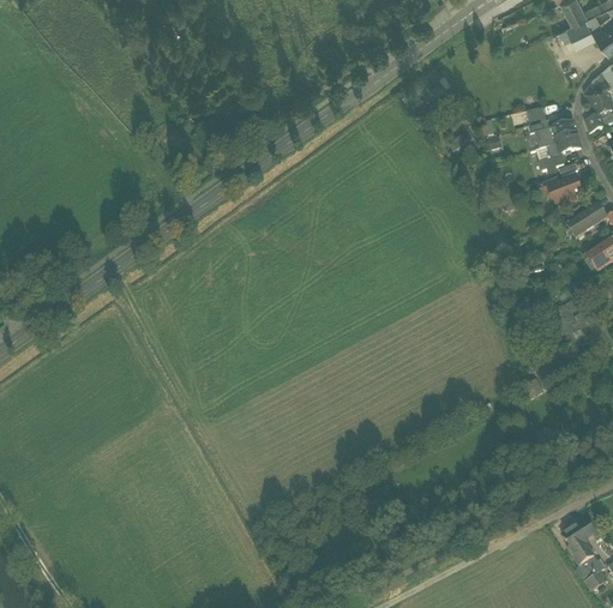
[(560,0),(570,19),(584,13),(586,12),(582,6),(578,0),(560,0)]
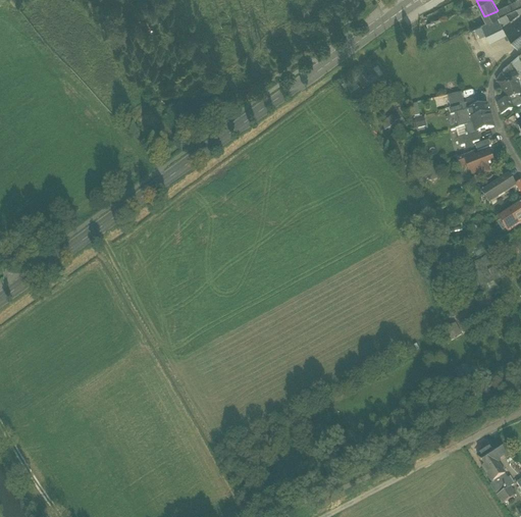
[(508,0),(495,5),(498,10),(510,5),(508,0)]
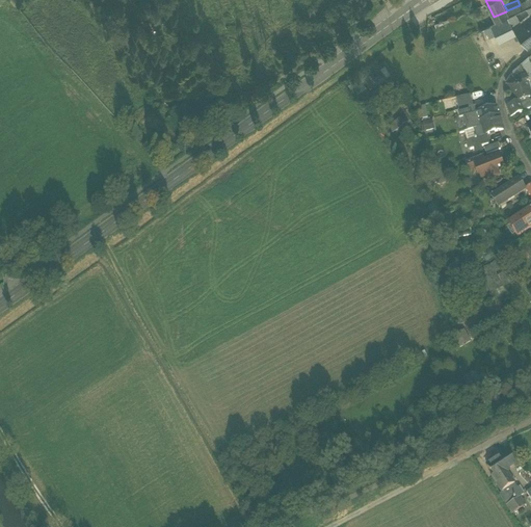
[(530,14),(530,0),(528,0),(520,5),(507,10),(506,11),(510,21),(511,23),(529,10),(530,14)]
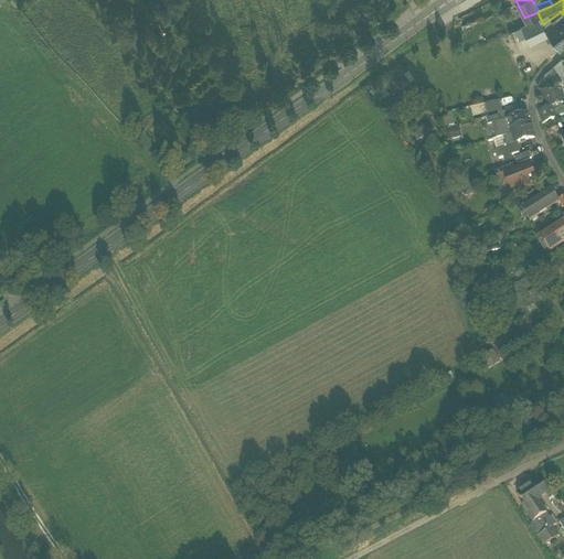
[(563,41),(563,14),(562,11),(543,24),(546,29),(547,31),(559,46),(563,41)]
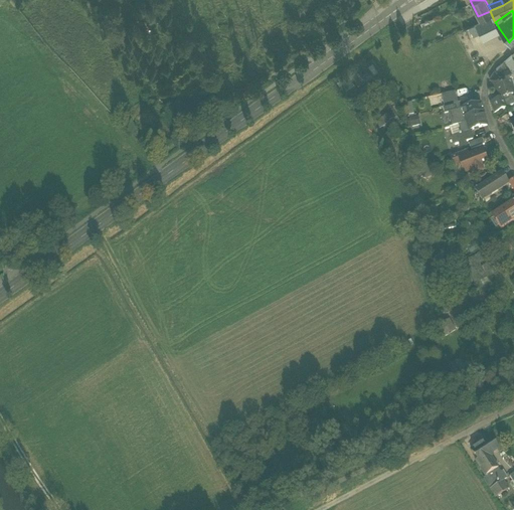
[(494,20),(490,11),(478,16),(468,21),(472,31),(478,29),(481,35),(494,29),(490,21),(494,20)]
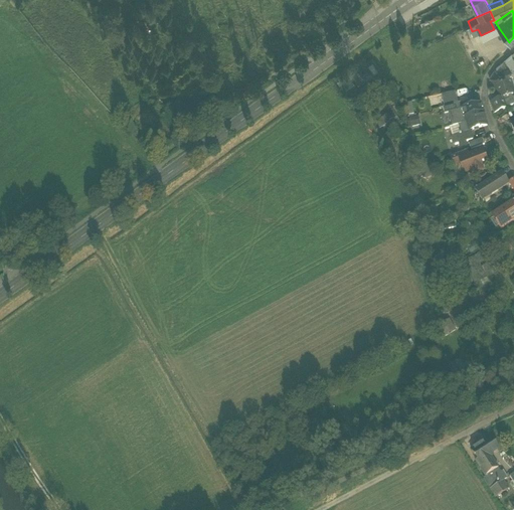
[(490,21),(494,29),(498,26),(495,22),(494,20),(490,21)]
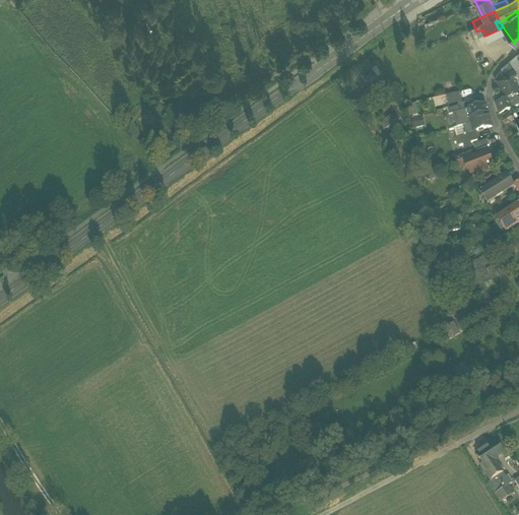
[(493,74),(496,82),(516,75),(517,75),(518,82),(518,55),(516,51),(509,56),(515,64),(506,68),(507,70),(503,72),(498,66),(493,74)]
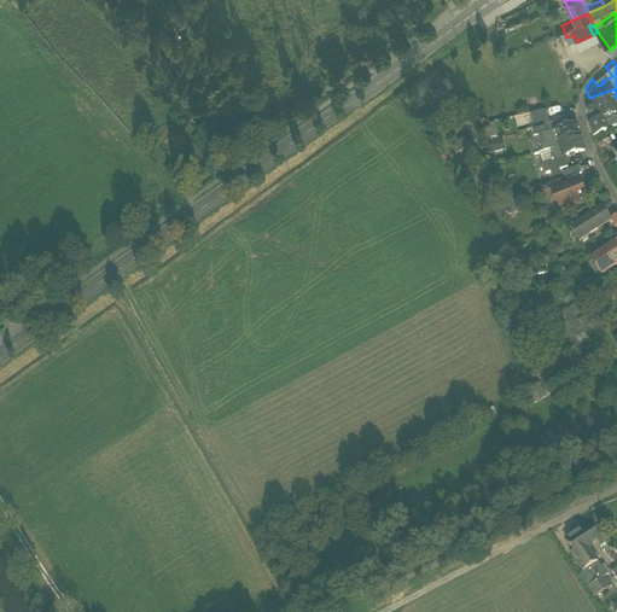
[(452,80),(446,70),(440,74),(447,85),(452,80)]
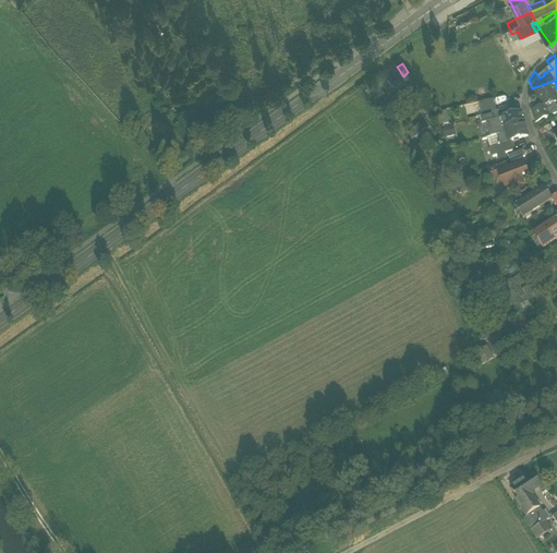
[(397,81),(388,68),(376,74),(386,88),(397,81)]
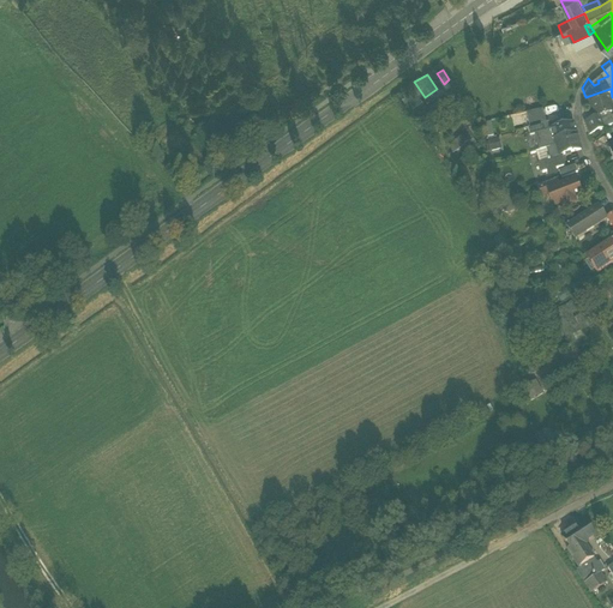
[(421,95),(413,83),(400,91),(408,103),(421,95)]
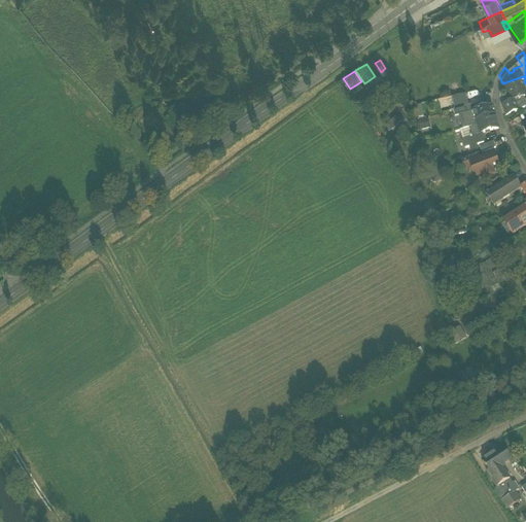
[(502,84),(507,98),(521,93),(525,90),(525,89),(522,77),(524,76),(523,76),(502,83),(502,84)]
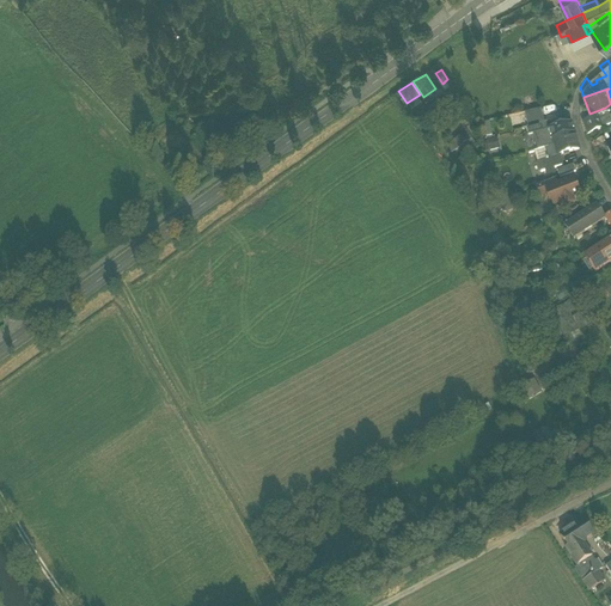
[(524,109),(526,122),(543,118),(539,105),(524,109)]
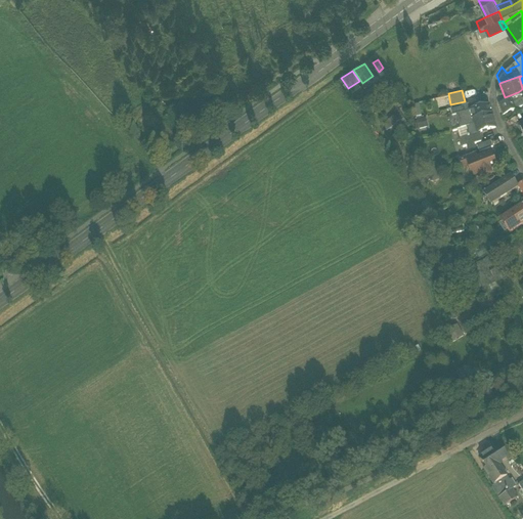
[(522,101),(518,92),(505,97),(497,100),(502,112),(522,101)]
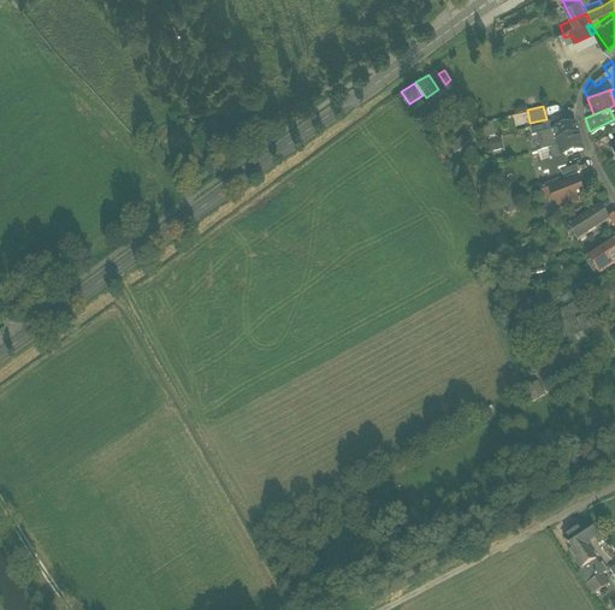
[(492,117),(484,118),(488,124),(488,132),(495,132),(492,117)]
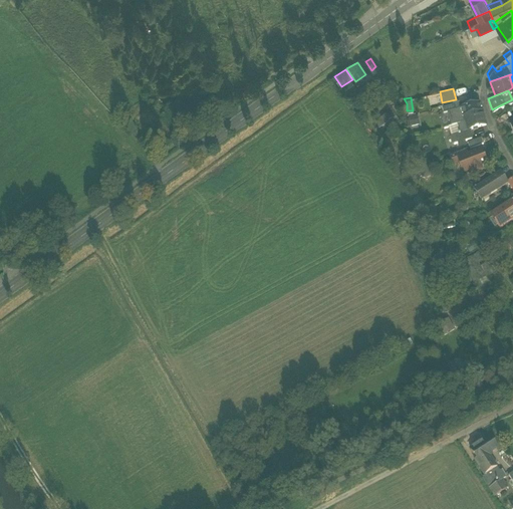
[(458,98),(456,99),(442,102),(441,103),(442,109),(447,108),(460,104),(458,98)]
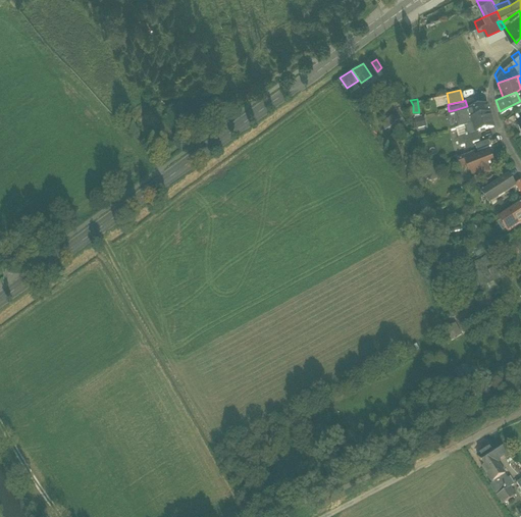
[(457,121),(458,124),(463,122),(470,120),(469,116),(488,110),(486,101),(467,106),(454,110),(457,121)]
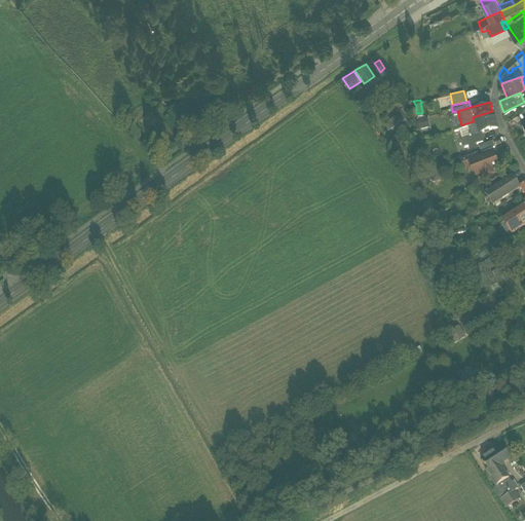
[(397,119),(405,115),(402,108),(394,113),(397,119)]
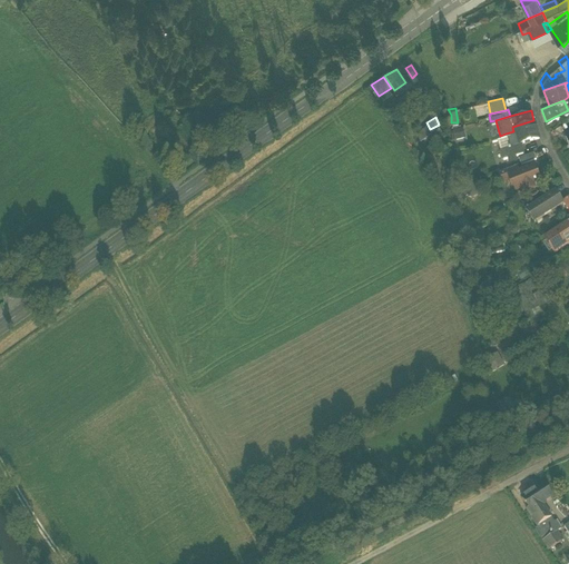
[(496,120),(490,121),(486,124),(489,136),(499,132),(496,120)]
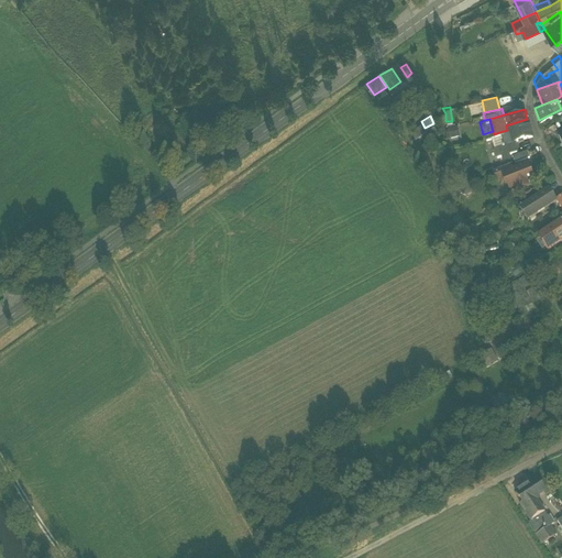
[(506,126),(507,130),(510,139),(513,138),(531,132),(527,119),(506,126)]
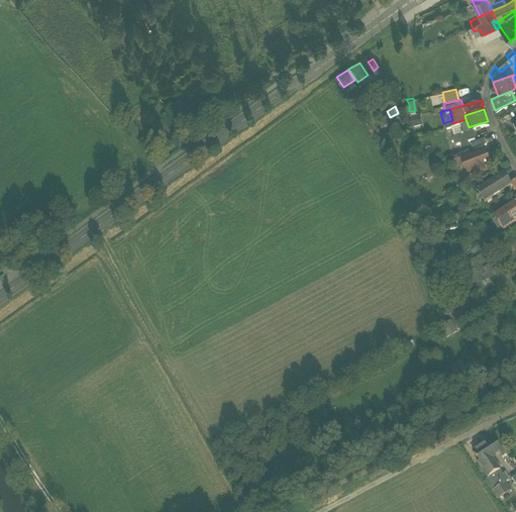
[(385,112),(375,118),(380,125),(390,119),(385,112)]
